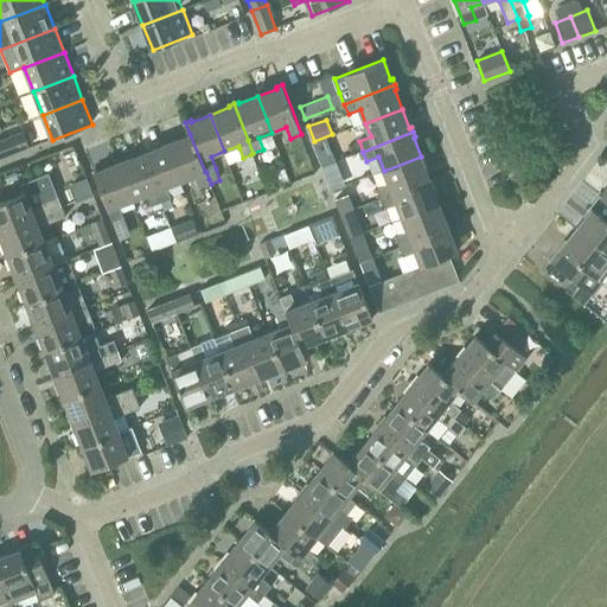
[(0,140),(0,158),(29,147),(23,133),(0,140)]
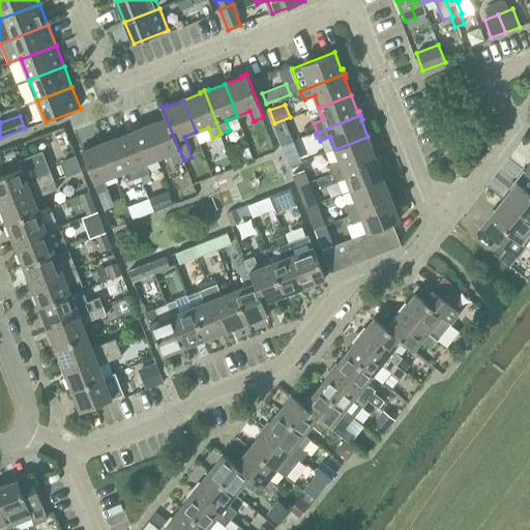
[(163,120),(146,126),(158,158),(171,154),(175,165),(175,164),(184,160),(182,156),(180,150),(179,150),(166,117),(162,119),(163,120)]
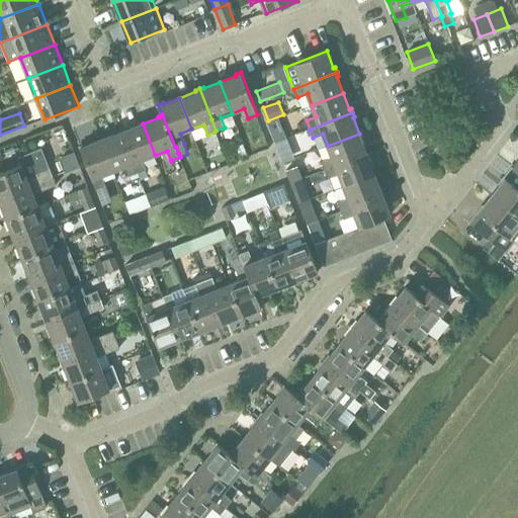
[(275,142),(285,138),(278,117),(267,122),(275,142)]
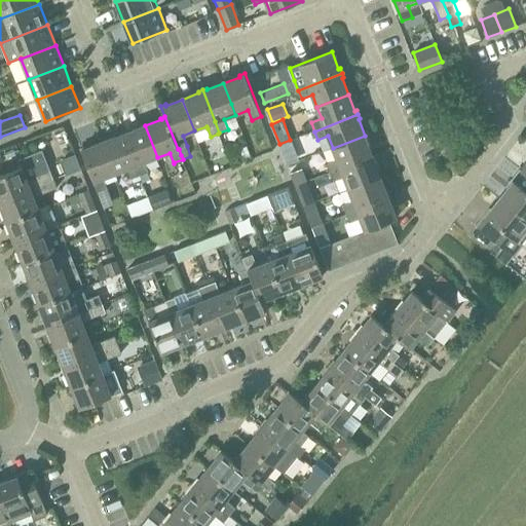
[(127,130),(123,133),(141,176),(143,182),(150,179),(148,173),(149,173),(145,162),(157,157),(145,125),(128,133),(127,130)]
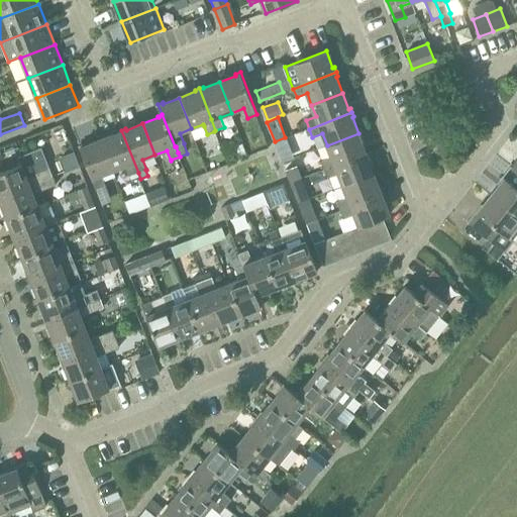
[(118,133),(101,139),(114,171),(125,166),(129,176),(138,173),(121,130),(117,132),(118,133)]
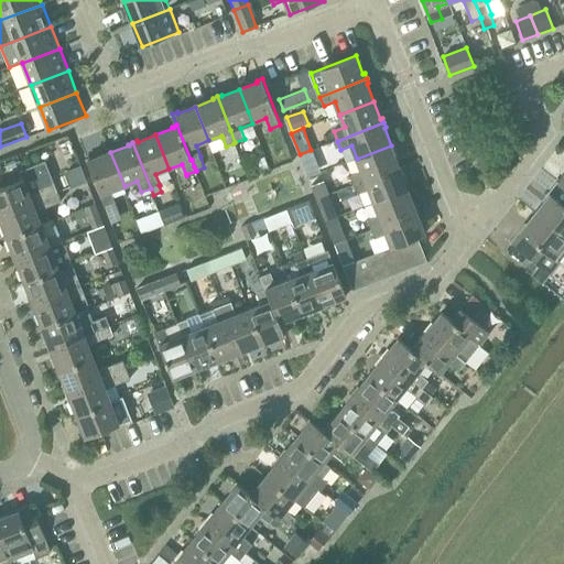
[(362,172),(351,176),(355,185),(401,166),(399,162),(398,163),(391,145),(357,159),(362,172)]
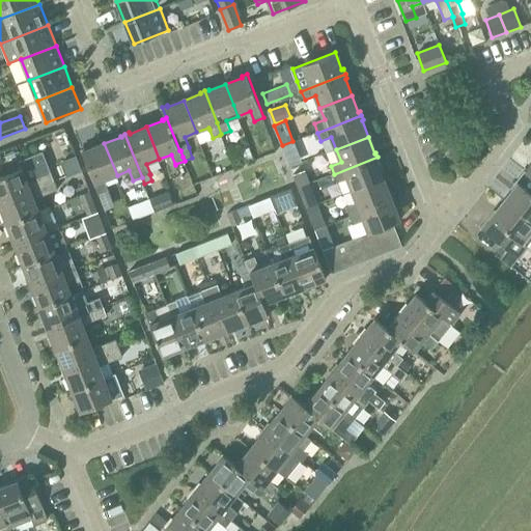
[(87,148),(82,150),(100,194),(109,190),(105,179),(117,175),(104,143),(88,149),(87,148)]
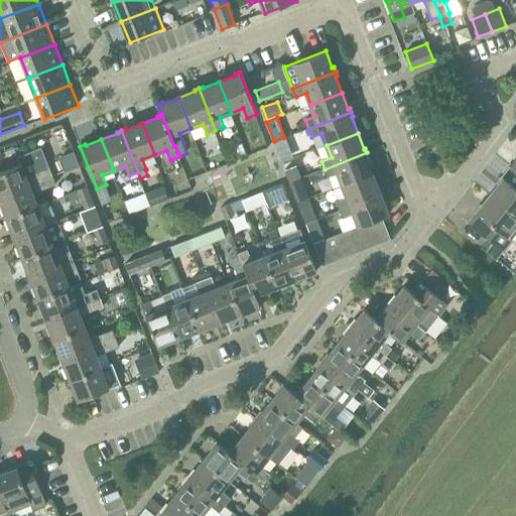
[(207,157),(212,169),(223,164),(218,152),(207,157)]
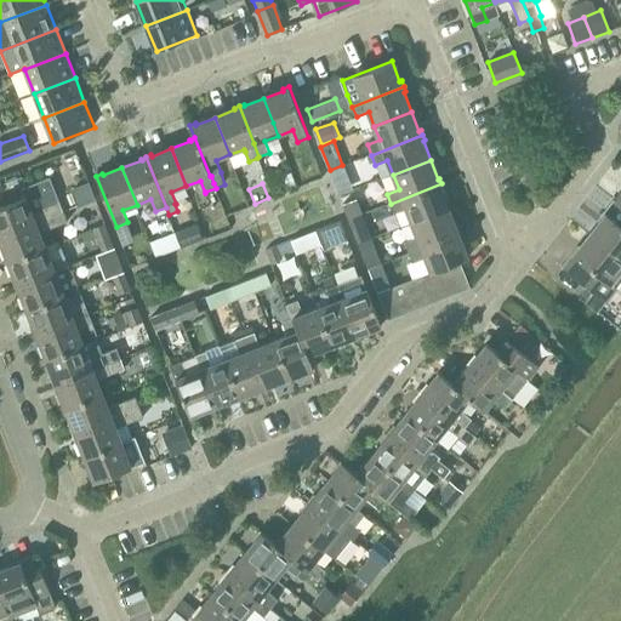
[(442,183),(391,204),(394,214),(406,209),(412,223),(450,209),(442,189),(444,188),(442,183)]
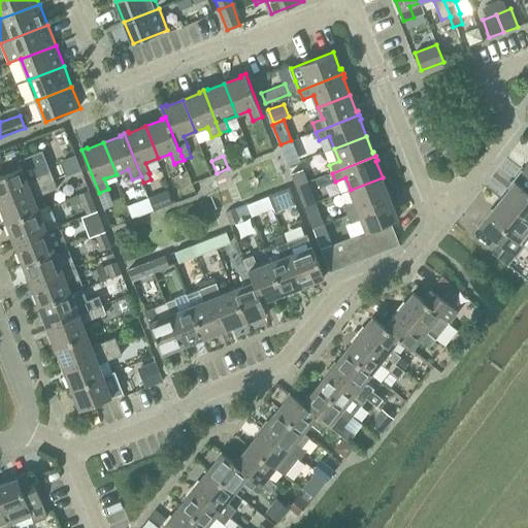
[(79,169),(76,160),(63,165),(67,174),(79,169)]
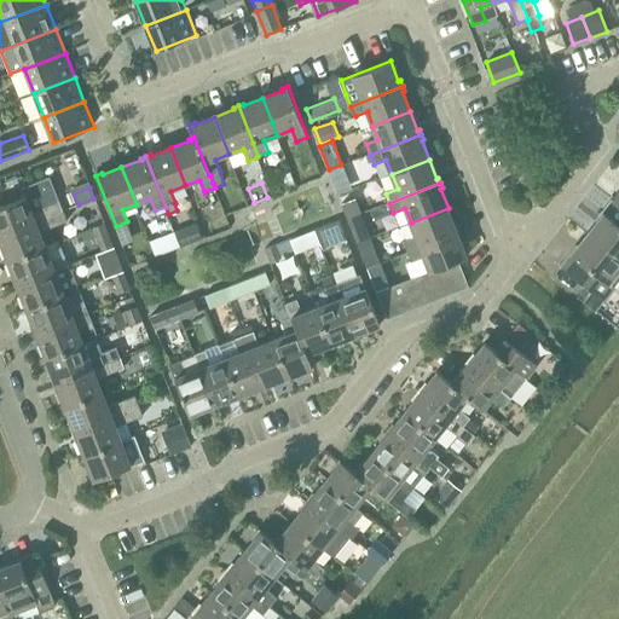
[(25,198),(0,207),(0,236),(64,212),(61,202),(46,207),(40,192),(25,198)]
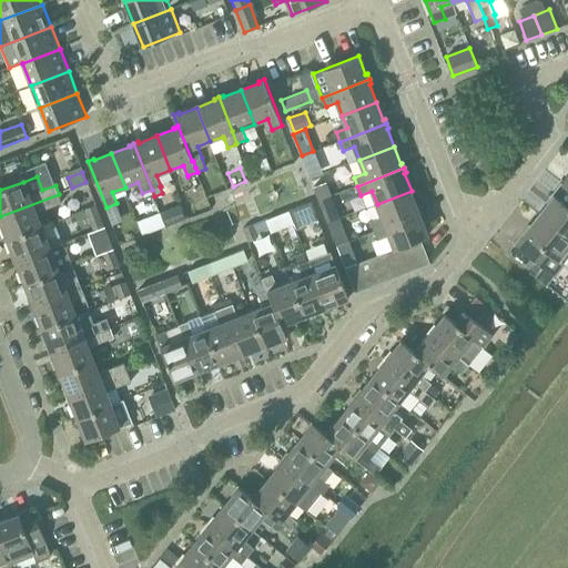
[(313,186),(318,200),(331,195),(326,182),(313,186)]
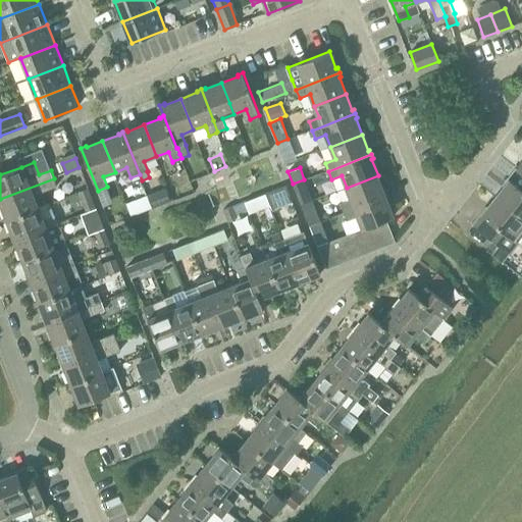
[(511,179),(497,197),(521,216),(521,171),(519,170),(511,180),(511,179)]
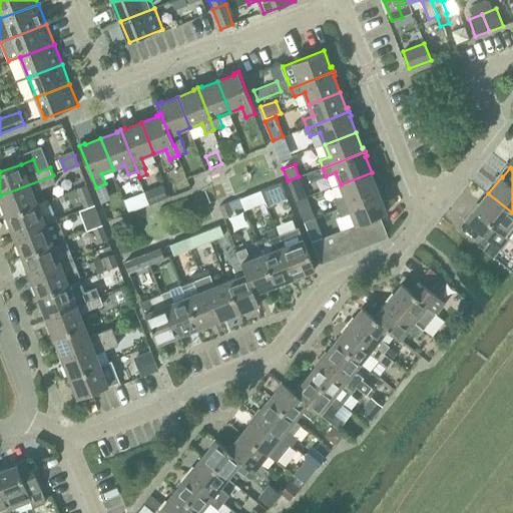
[(345,196),(335,200),(339,208),(381,192),(379,188),(378,188),(372,172),(341,184),(345,196)]
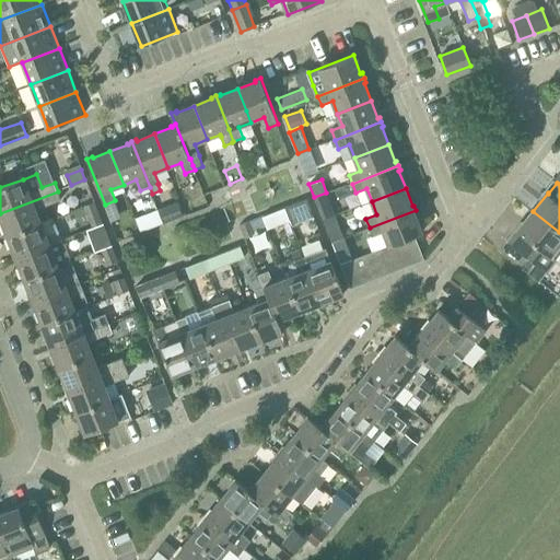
[(58,191),(0,213),(0,219),(1,219),(8,236),(42,223),(36,210),(61,200),(58,191)]
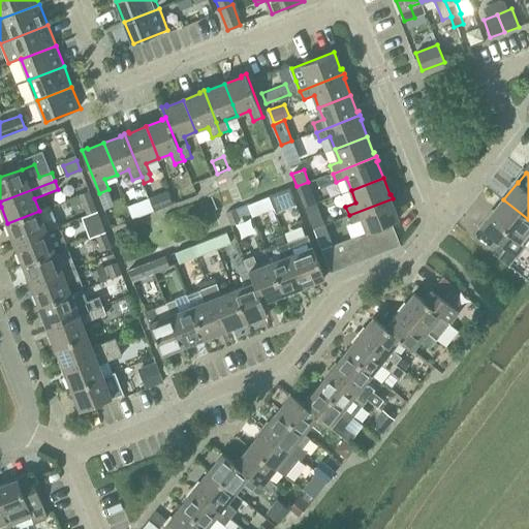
[(176,198),(182,196),(179,187),(173,189),(176,198)]
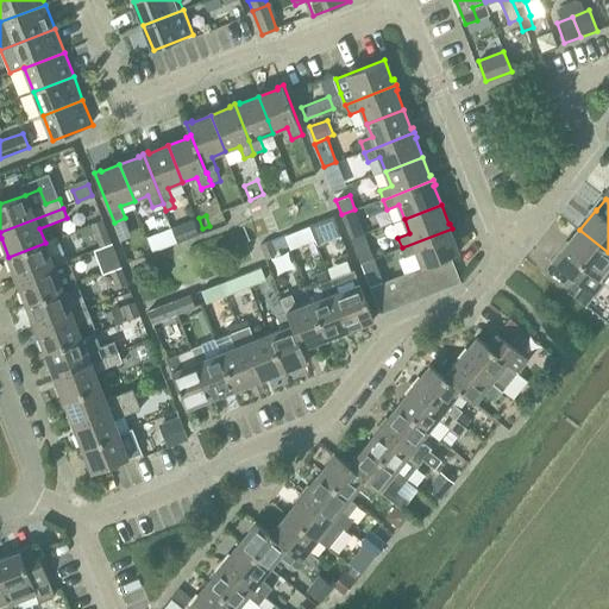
[(333,217),(309,225),(315,239),(338,231),(336,224),(333,217)]
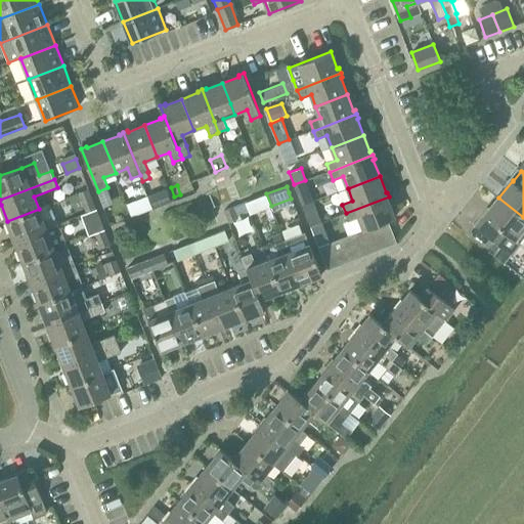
[(166,187),(146,194),(153,209),(163,205),(171,202),(166,187)]
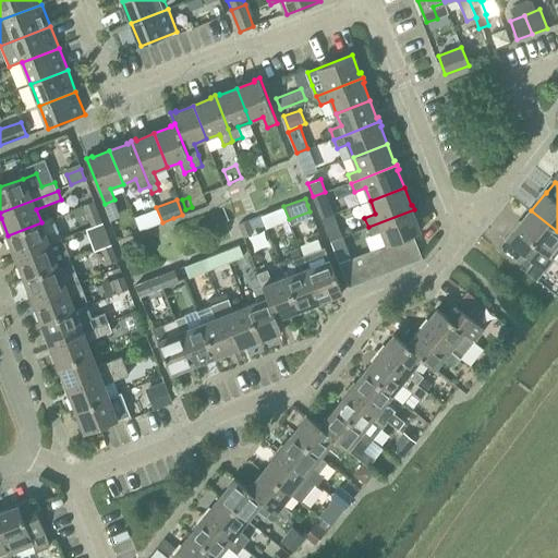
[(94,202),(84,205),(89,220),(99,217),(94,202)]
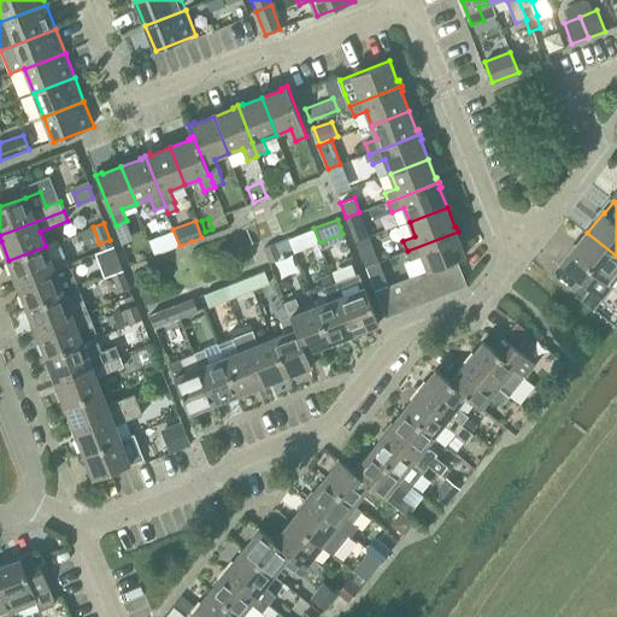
[(364,224),(351,229),(356,241),(369,236),(364,224)]
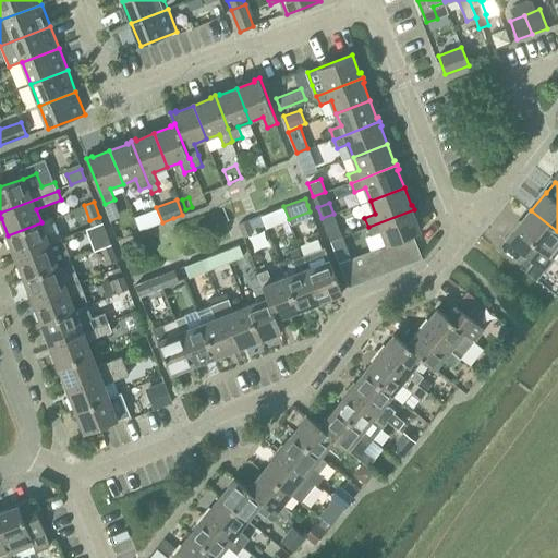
[(283,206),(262,215),(264,223),(266,228),(289,219),(283,206)]
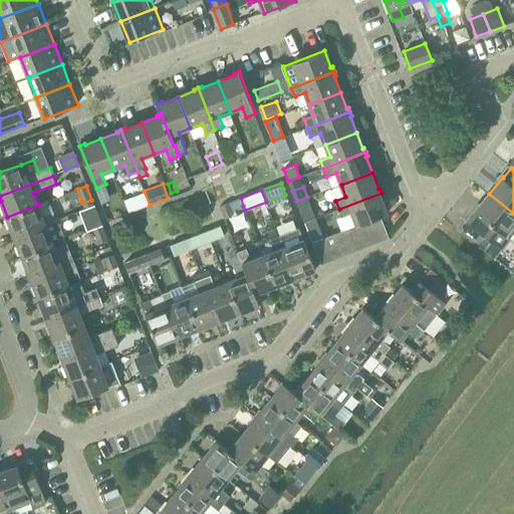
[(381,193),(339,209),(342,218),(352,214),(357,226),(358,226),(369,221),(371,221),(381,217),(389,214),(381,197),(383,197),(381,193)]
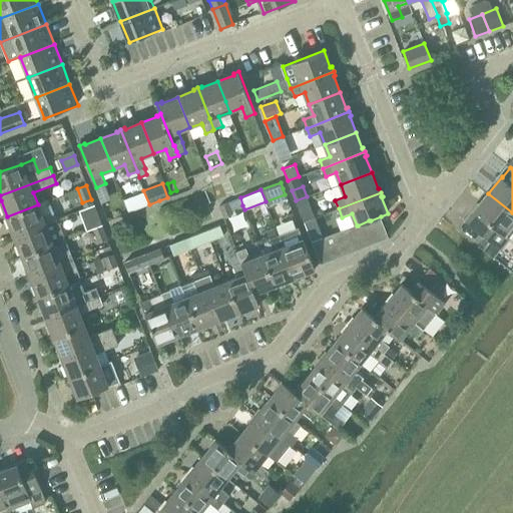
[(475,212),(467,222),(491,240),(483,250),(493,258),(500,248),(502,248),(509,238),(512,241),(512,212),(488,193),(475,211),(475,212)]
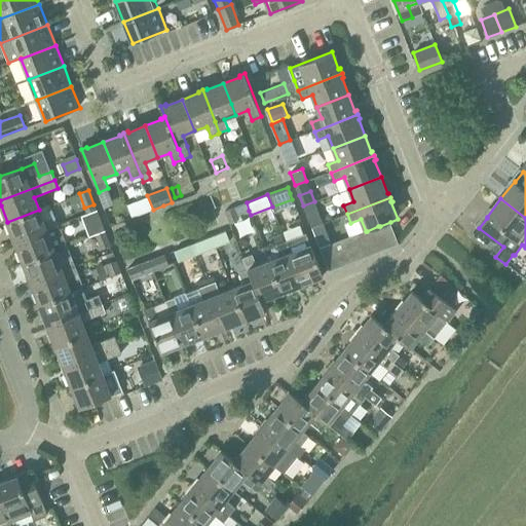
[(247,202),(225,211),(229,223),(240,219),(238,215),(249,211),(247,202)]
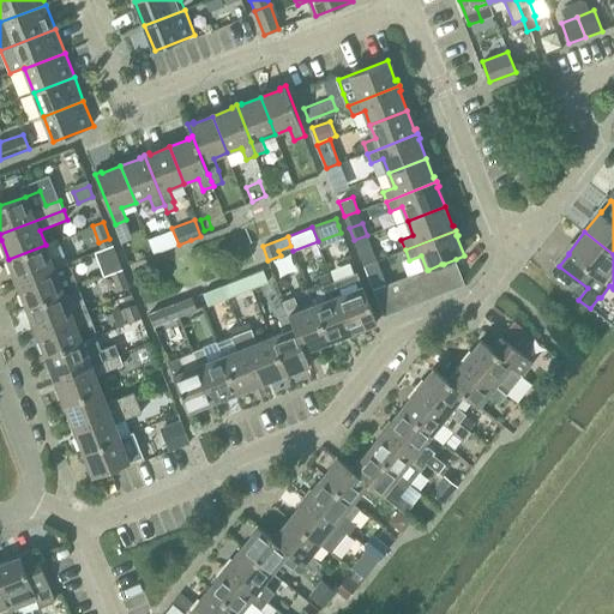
[(46,245),(8,259),(17,278),(14,280),(17,284),(68,264),(65,253),(52,259),(46,245)]
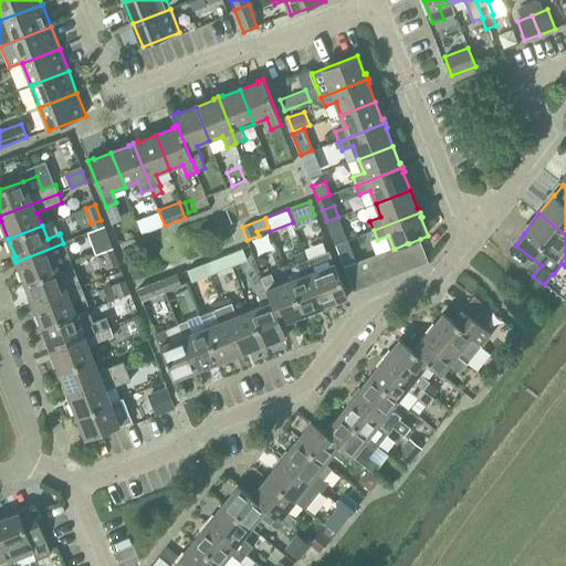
[(104,227),(86,233),(94,253),(102,250),(112,247),(104,227)]
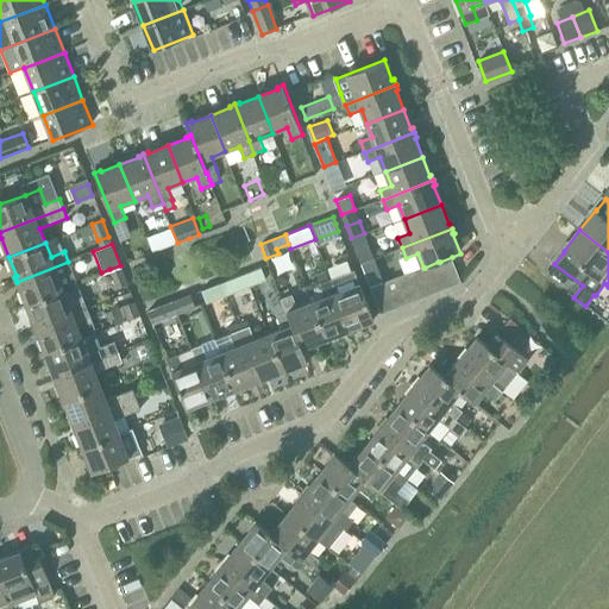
[(369,245),(355,251),(359,263),(360,263),(374,258),(369,245)]
